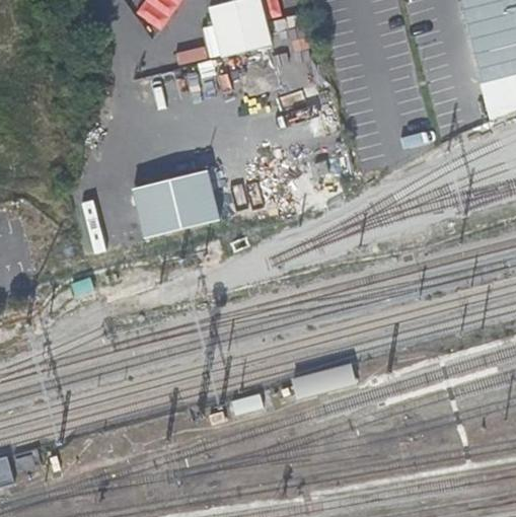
[(141,0),(159,26),(176,14),(166,0),(141,0)]
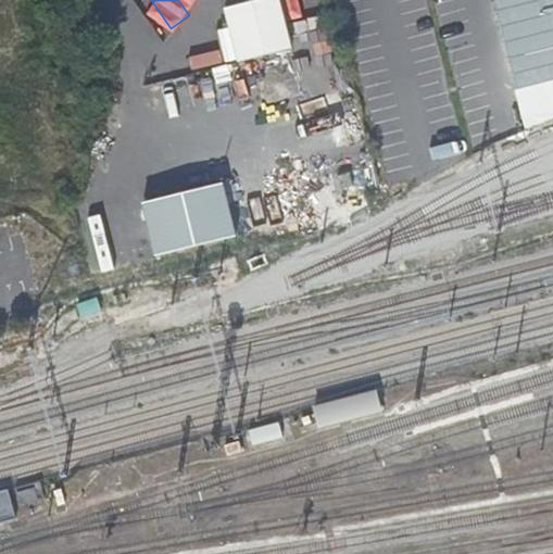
[(292,49),(280,0),(255,0),(223,8),(227,27),(217,29),(225,63),(292,49)]
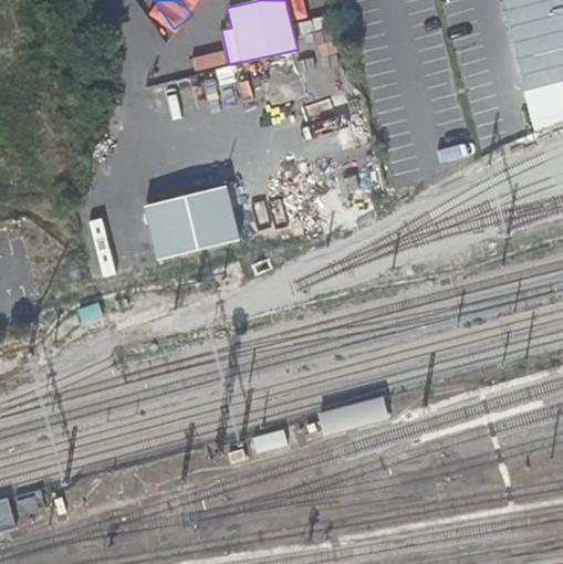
[(502,0),(527,93),(562,83),(562,0),(502,0)]
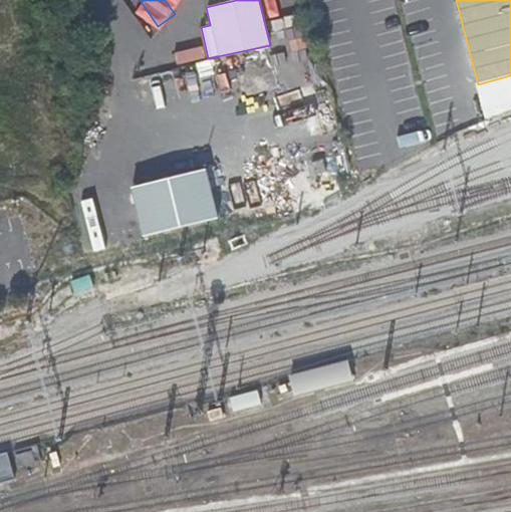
[(202,168),(129,186),(141,234),(214,217),(202,168)]
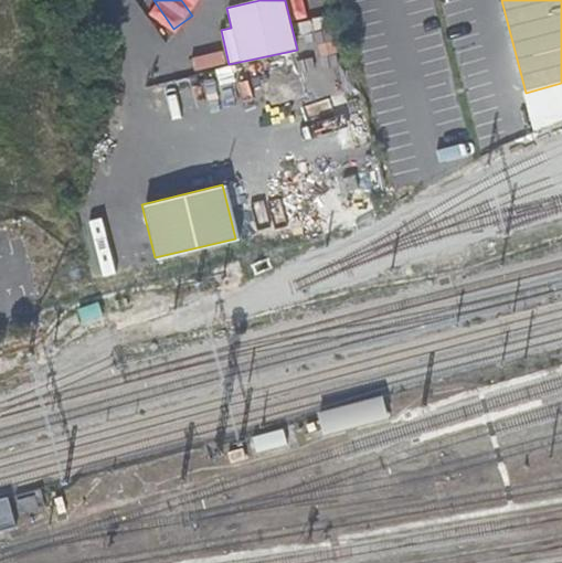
[(0,527),(11,524),(3,497),(0,497),(0,527)]
